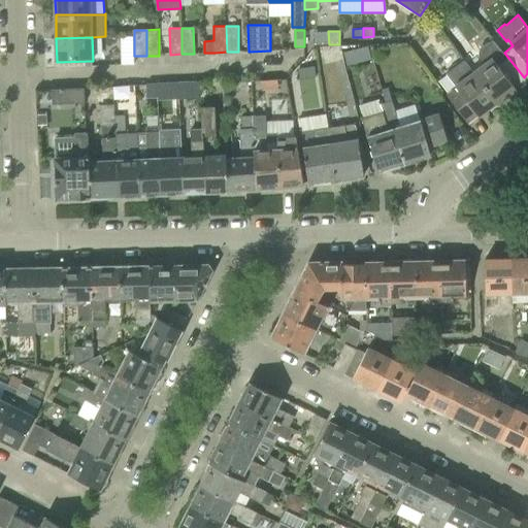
[(480,54),(486,63),(474,71),(498,102),(517,89),(514,86),(524,77),(504,53),(493,39),(490,42),(489,41),(481,48),(480,54)]
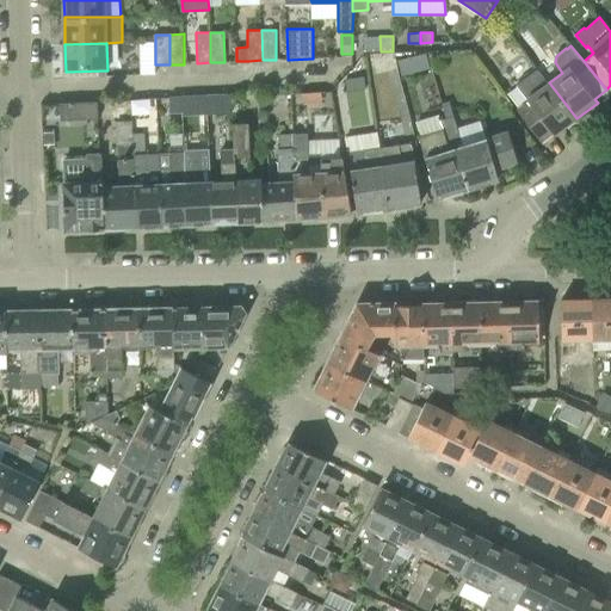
[(425,72),(421,55),(412,56),(415,74),(425,72)]
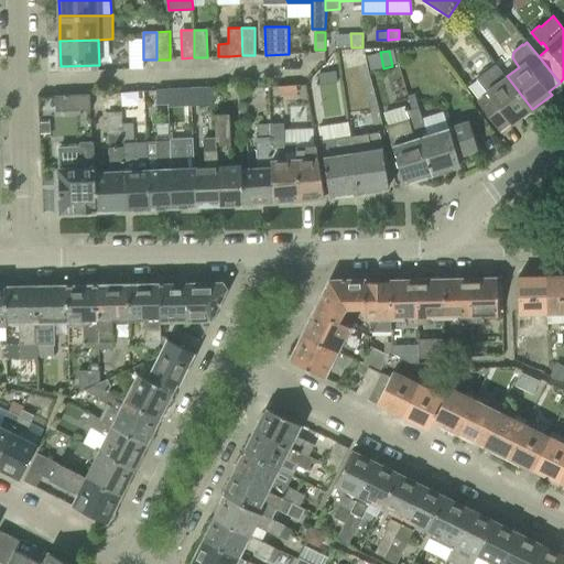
[(477,78),(487,91),(489,95),(479,102),(499,129),(509,121),(511,125),(532,109),(507,76),(497,63),(477,78)]
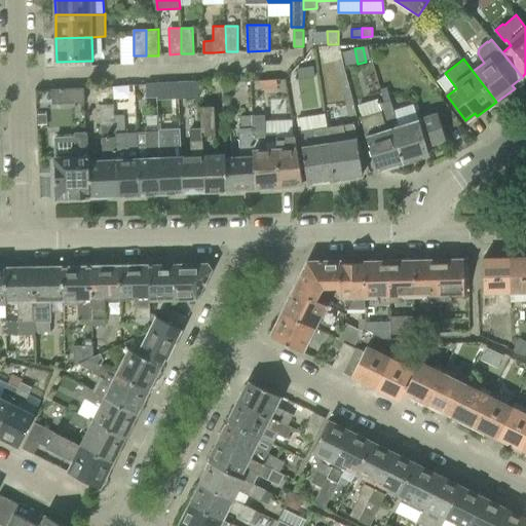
[(297,68),(299,79),(315,76),(313,66),(297,68)]
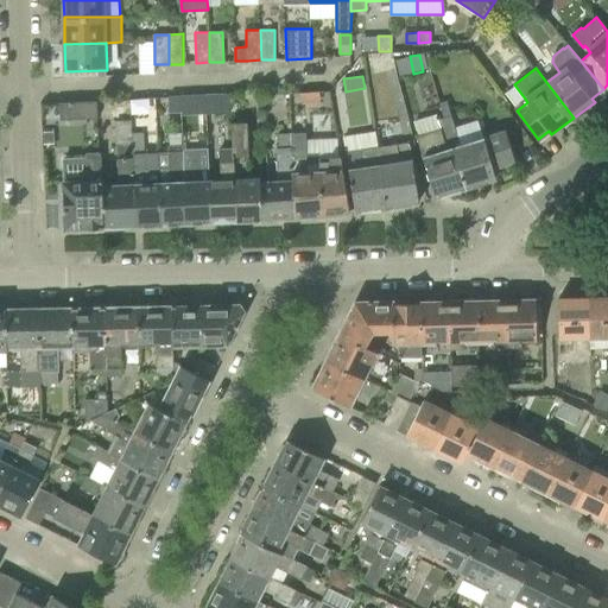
[(349,90),(354,126),(375,122),(371,88),(349,90)]
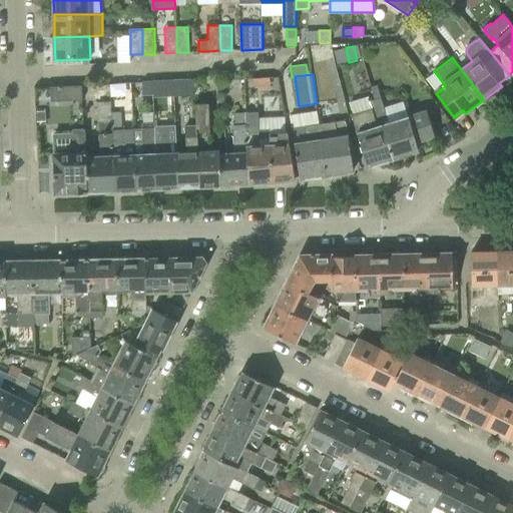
[(138,79),(139,95),(192,92),(192,77),(138,79)]
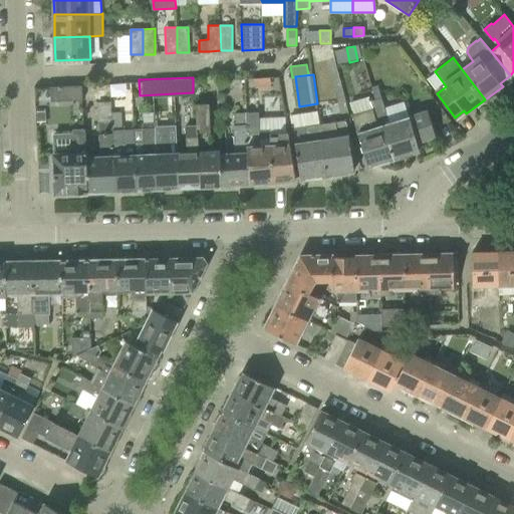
[(83,99),(82,85),(70,86),(71,100),(83,99)]
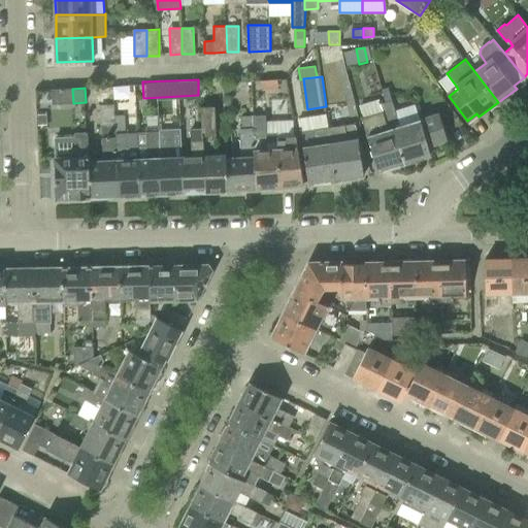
[(395,109),(392,100),(385,102),(380,104),(382,112),(385,119),(397,114),(395,109)]
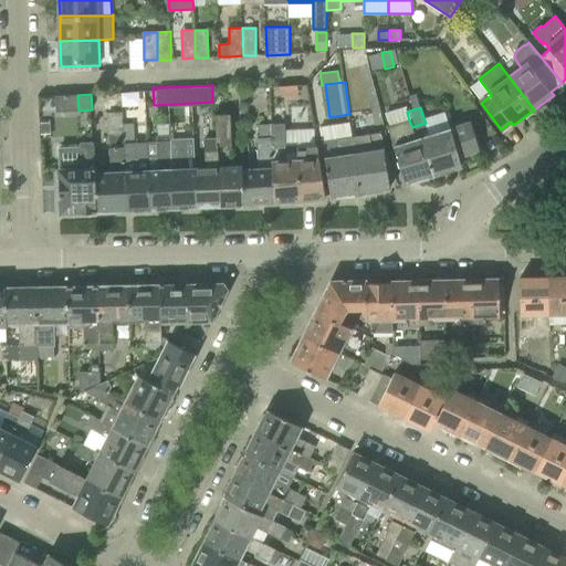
[(94,170),(96,211),(126,210),(123,124),(125,124),(124,112),(108,113),(108,135),(109,169),(94,170)]
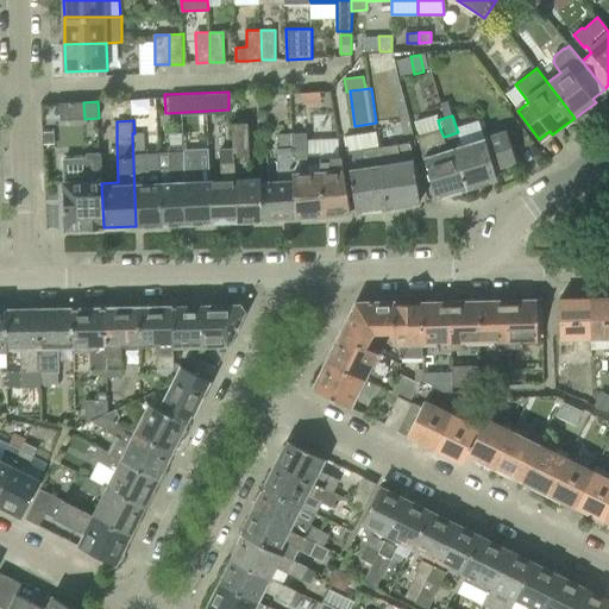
[(231,125),(231,140),(232,148),(233,148),(237,221),(270,220),(269,182),(261,183),(259,179),(249,179),(248,156),(249,156),(248,125),(231,125)]
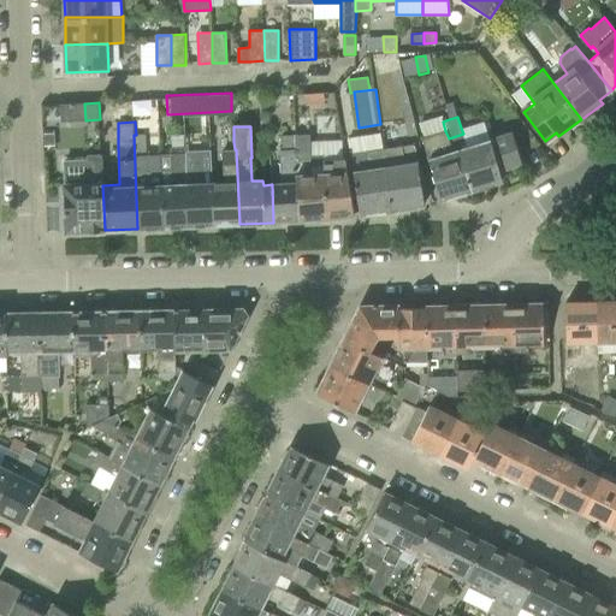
[(379,131),(345,137),(348,150),(381,144),(379,131)]
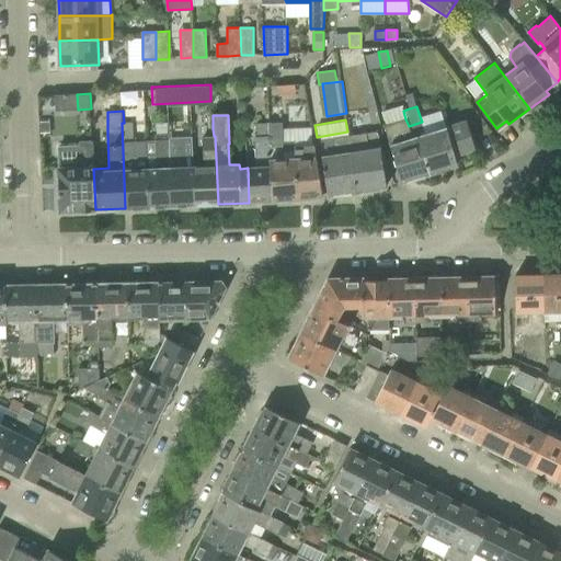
[(385,126),(402,182),(415,179),(420,180),(425,178),(427,175),(431,174),(419,137),(425,135),(422,122),(409,126),(405,119),(385,126)]
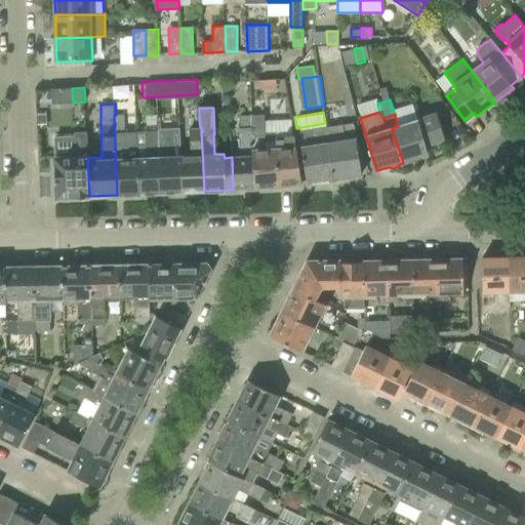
[(418,119),(398,126),(392,128),(403,163),(405,162),(409,163),(414,161),(416,158),(429,154),(427,146),(445,139),(437,113),(418,119)]
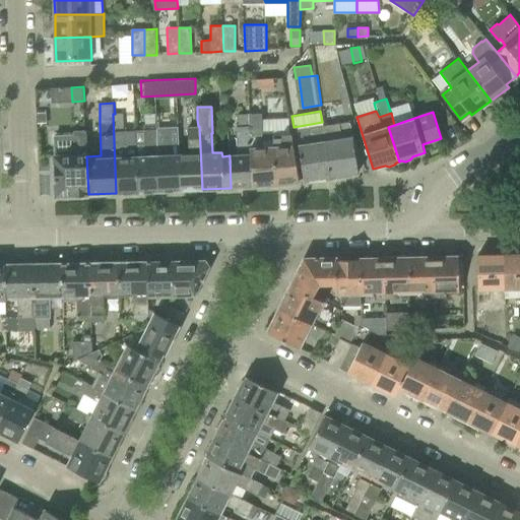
[(47,123),(47,113),(38,113),(38,123),(47,123)]
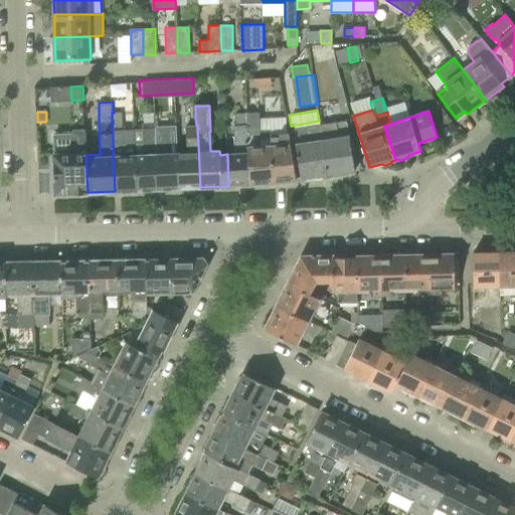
[(250,185),(274,182),(272,134),(271,134),(270,130),(262,131),(260,113),(249,113),(249,112),(246,112),(246,113),(247,127),(250,185)]
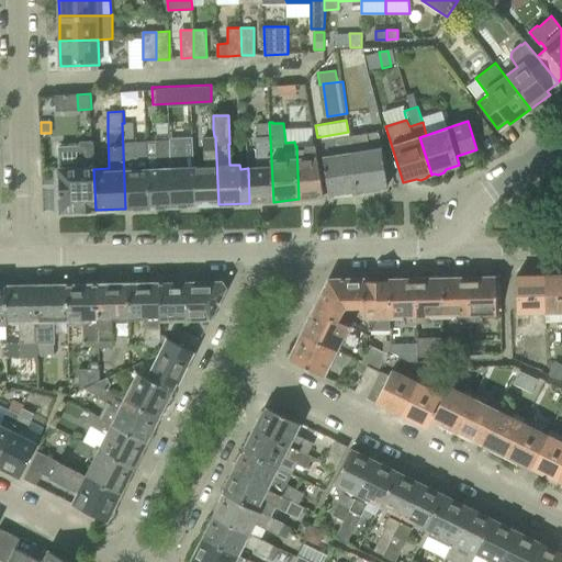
[(146,141),(135,141),(134,123),(124,123),(122,123),(125,209),(148,208),(146,141)]
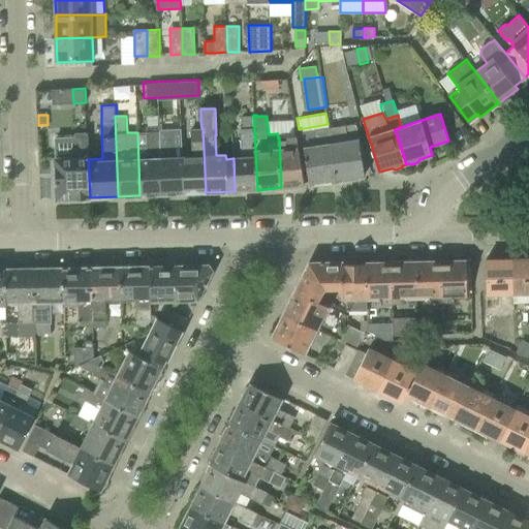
[(253,116),(243,117),(243,130),(240,130),(241,158),(234,158),(235,191),(257,190),(254,130),(253,116)]
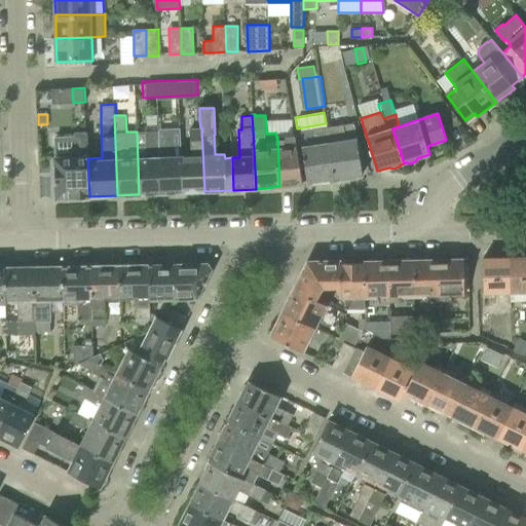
[(139,194),(156,193),(160,193),(158,116),(146,117),(147,130),(137,132),(139,194)]
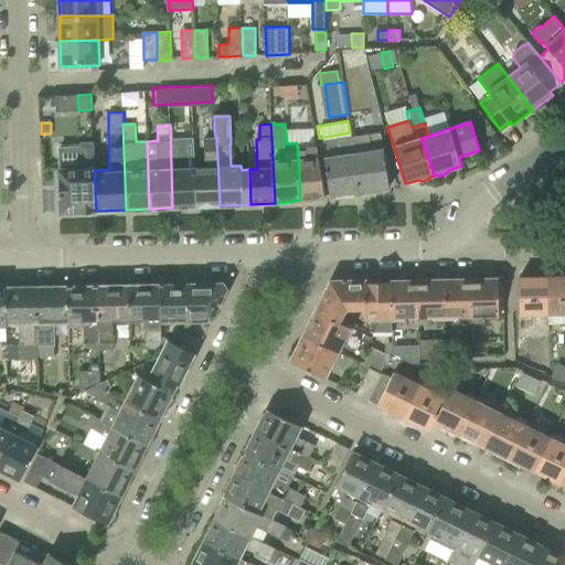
[(172,208),(180,208),(196,206),(194,167),(183,167),(183,140),(182,140),(181,125),(170,125),(172,208)]
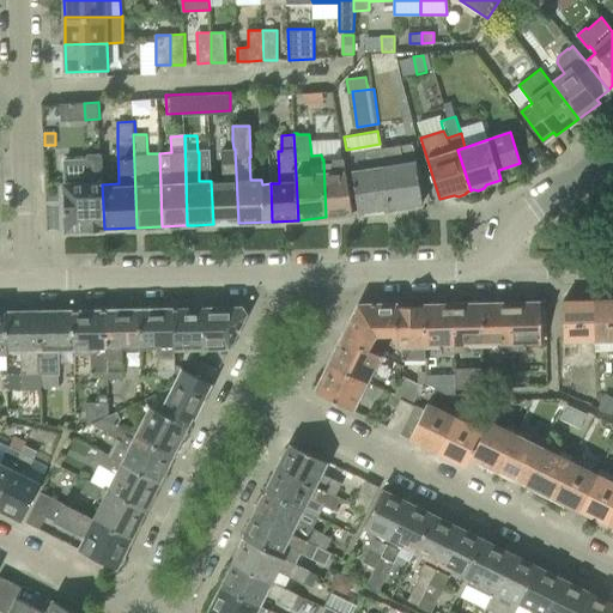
[(407,206),(413,205),(423,204),(414,145),(399,147),(399,145),(380,149),(390,210),(395,208),(399,211),(405,210),(407,206)]
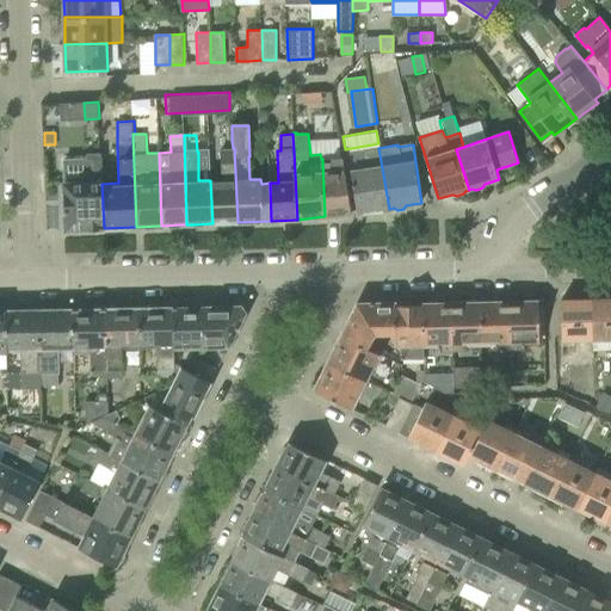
[(213,223),(214,223),(238,222),(234,148),(233,148),(220,149),(220,152),(218,152),(220,179),(210,180),(213,223)]
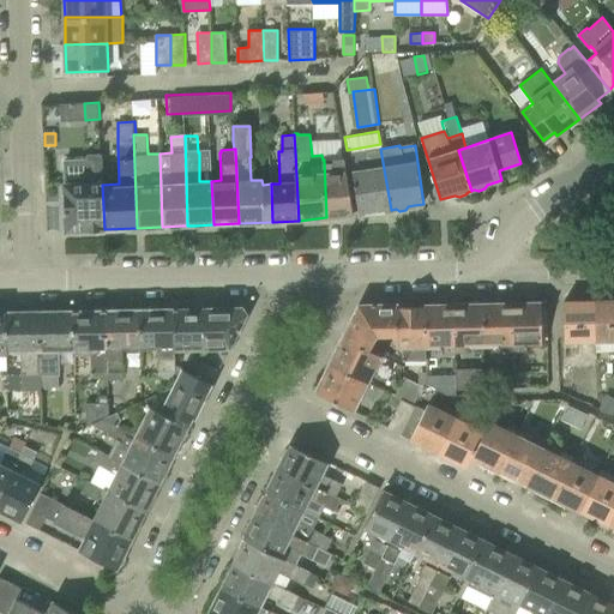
[(350,154),(360,214),(375,212),(379,214),(385,214),(387,210),(391,210),(380,149),(363,152),(350,154)]
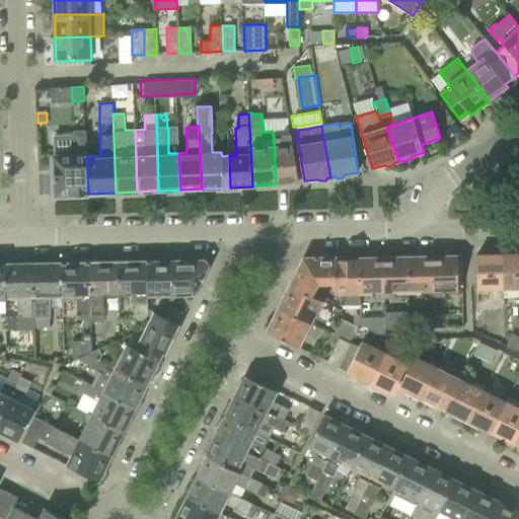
[(54,155),(56,182),(56,196),(88,194),(86,156),(85,128),(73,129),(74,154),(54,155)]
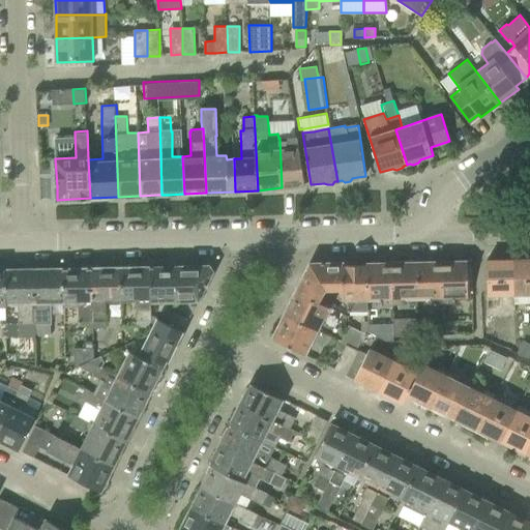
[(282,187),(305,184),(298,137),(280,138),(282,187)]
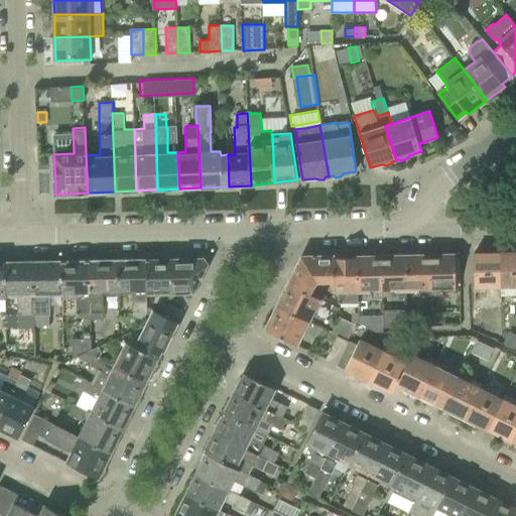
[(457,291),(456,252),(443,252),(441,254),(431,255),(432,293),(433,296),(440,296),(440,290),(457,291)]
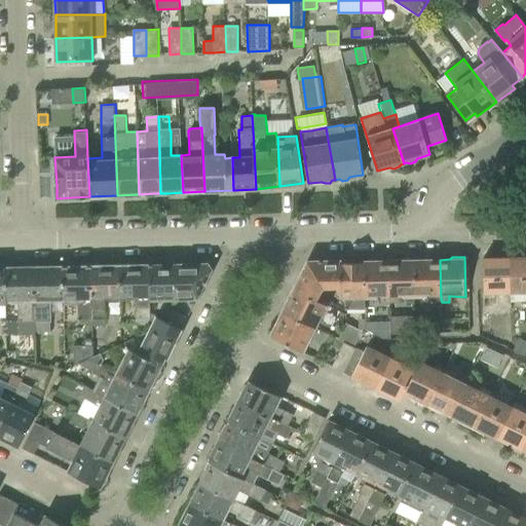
[(525,257),(511,258),(512,292),(511,292),(512,301),(525,301),(525,257)]
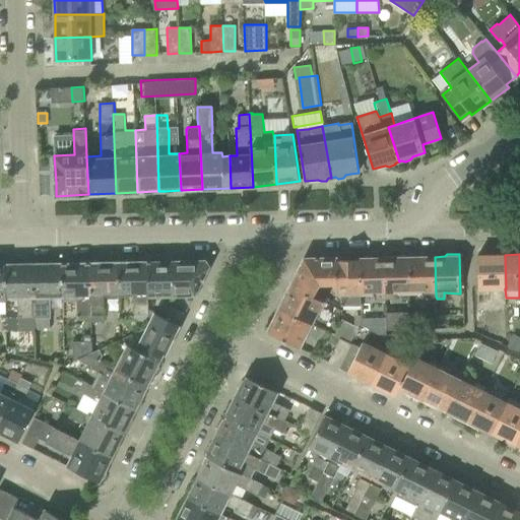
[(394,294),(412,294),(410,257),(407,257),(405,255),(398,256),(396,258),(386,258),(387,300),(394,299),(394,294)]
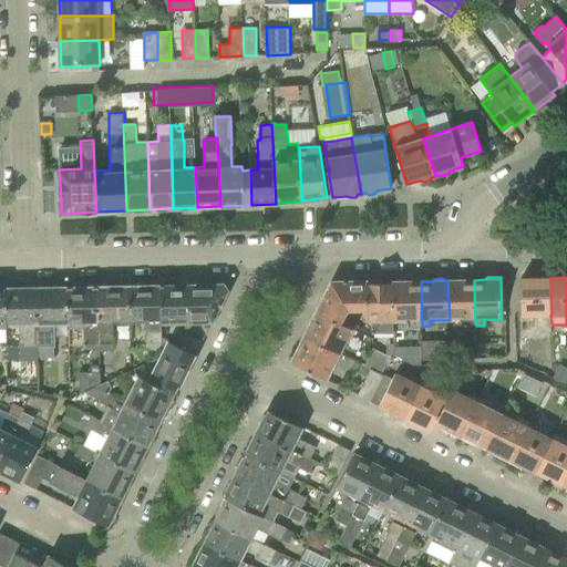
[(447,280),(450,320),(456,320),(457,326),(476,326),(475,322),(474,280),(461,280),(459,278),(451,278),(449,280),(447,280)]
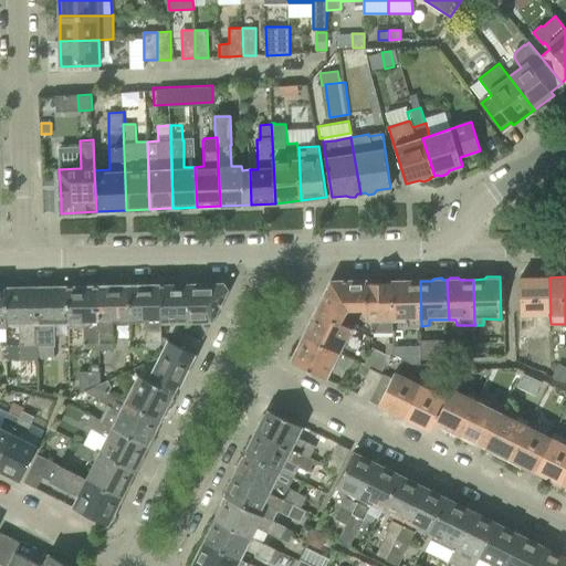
[(549,278),(520,279),(521,314),(549,314),(551,314),(549,278)]
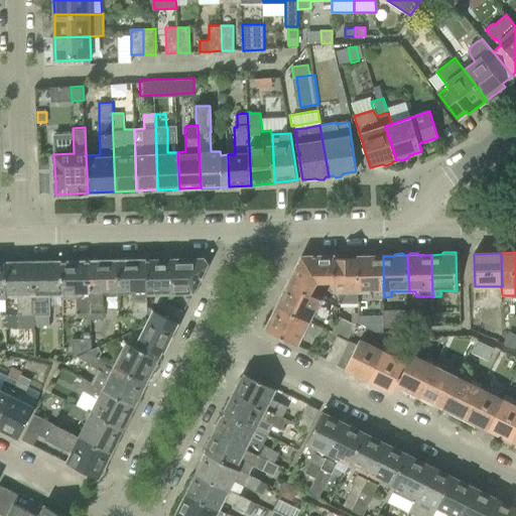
[(367,297),(384,297),(383,256),(371,256),(369,254),(356,255),(358,292),(367,291),(367,297)]
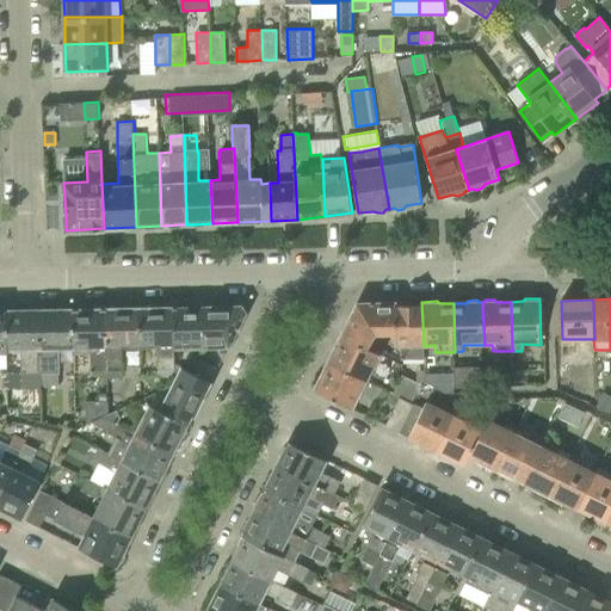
[(356,307),(340,337),(363,347),(370,335),(389,337),(393,337),(393,335),(395,332),(393,302),(360,303),(356,307)]
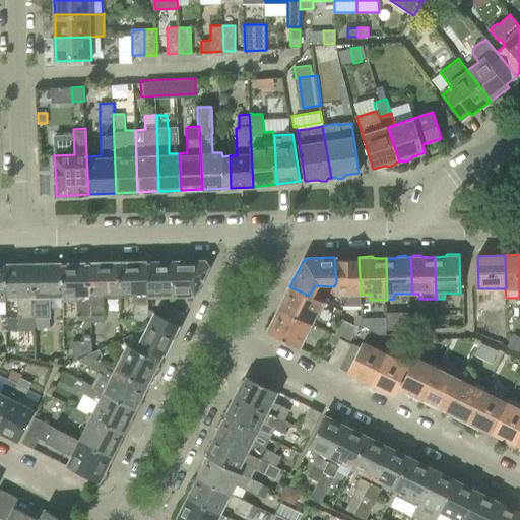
[(362,306),(361,295),(359,257),(334,257),(336,282),(334,285),(334,286),(331,286),(332,296),(340,295),(341,306),(362,306)]
